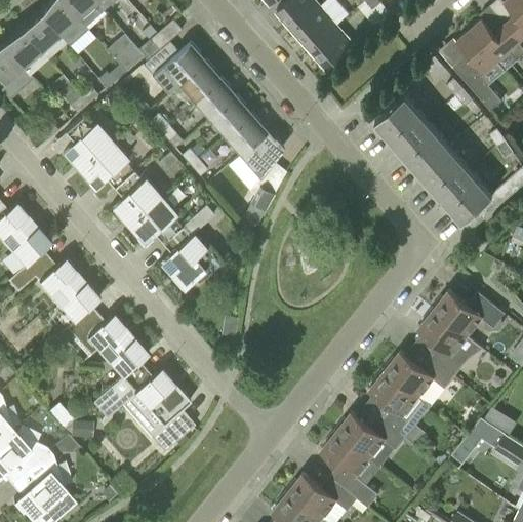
[(49,0),(42,11),(40,12),(67,44),(85,28),(62,0),(49,0)]
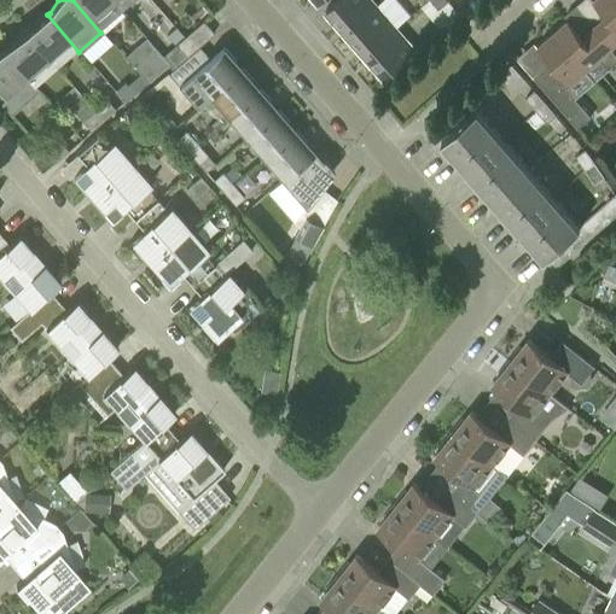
[(110,0),(73,0),(100,33),(122,13),(110,0)]
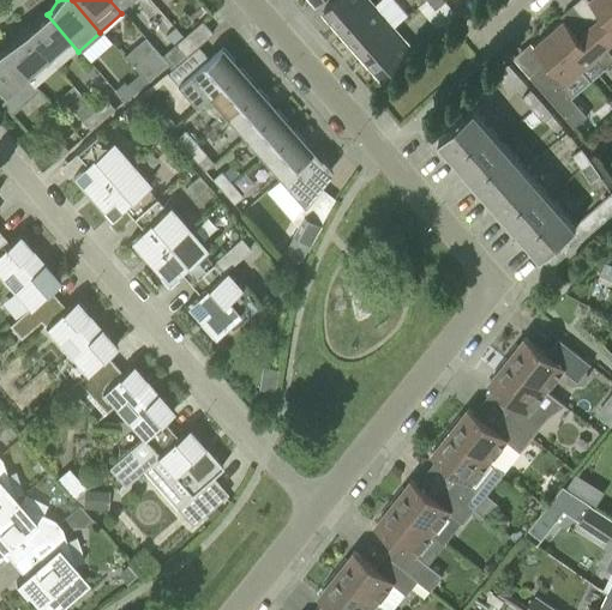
[(109,0),(121,13),(137,0),(109,0)]
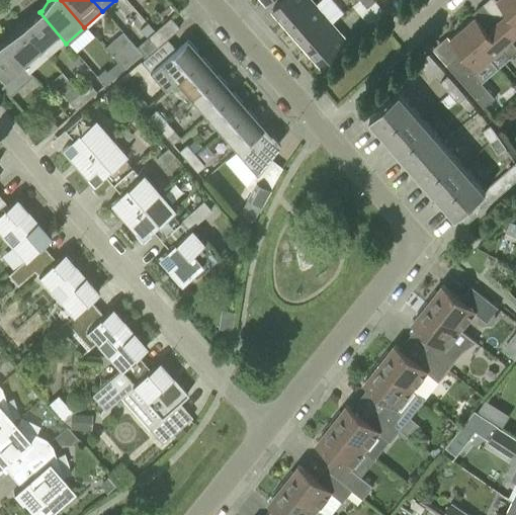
[(286,0),(274,10),(291,29),(317,7),(311,0),(286,0)]
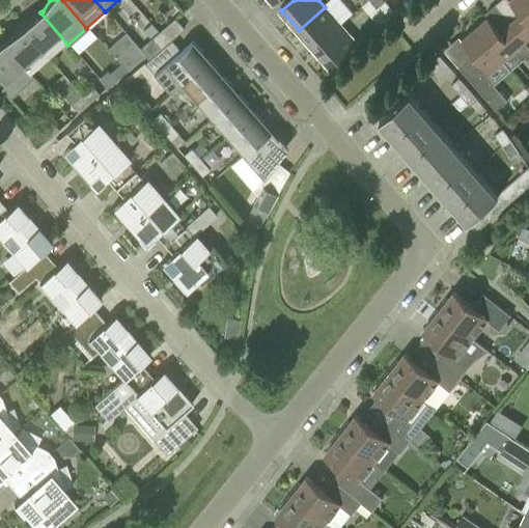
[(384,0),(372,0),(370,2),(379,10),(387,3),(384,0)]
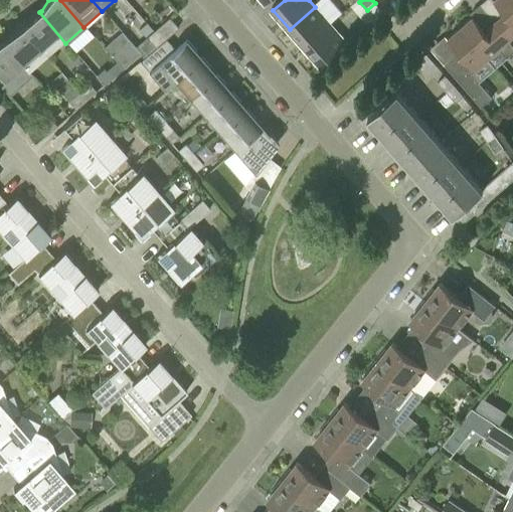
[(498,22),(496,24),(512,43),(512,0),(497,0),(495,2),(506,15),(498,22)]
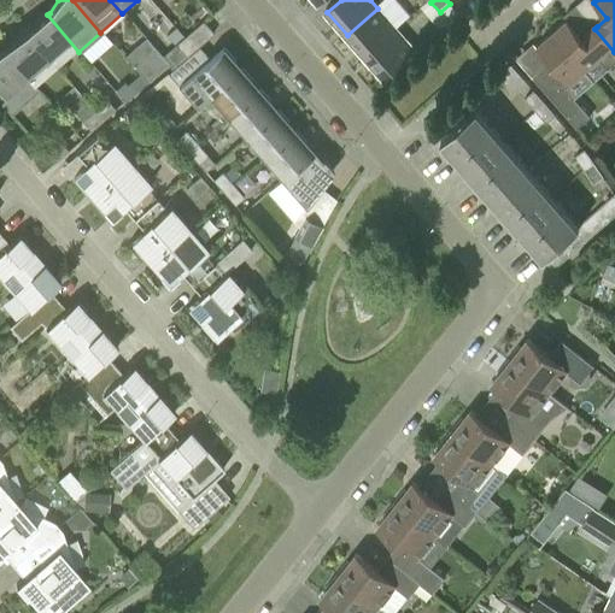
[(347,35),(367,58),(398,31),(378,9),(347,35)]
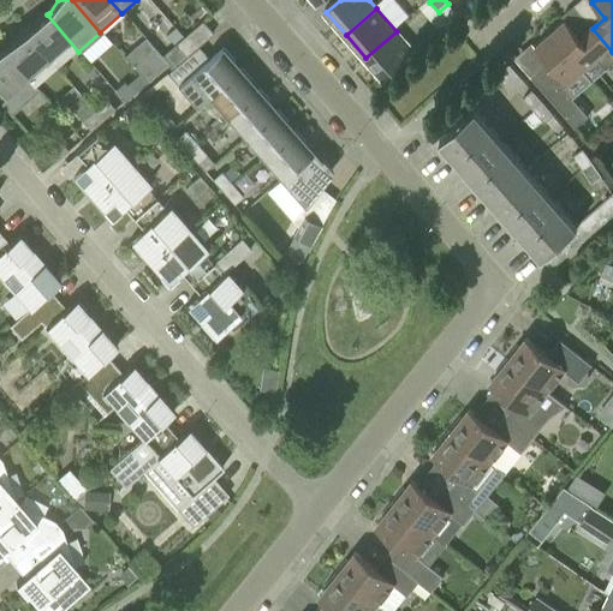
[(47,15),(25,34),(57,70),(78,52),(47,15)]
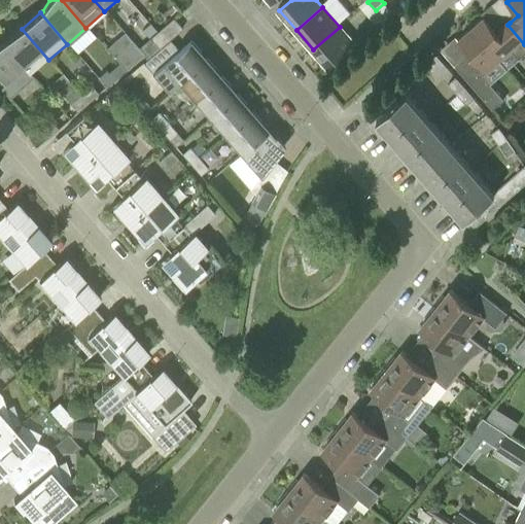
[(486,20),(473,31),(500,63),(512,53),(520,62),(524,57),(524,44),(508,25),(506,26),(497,33),(486,20)]
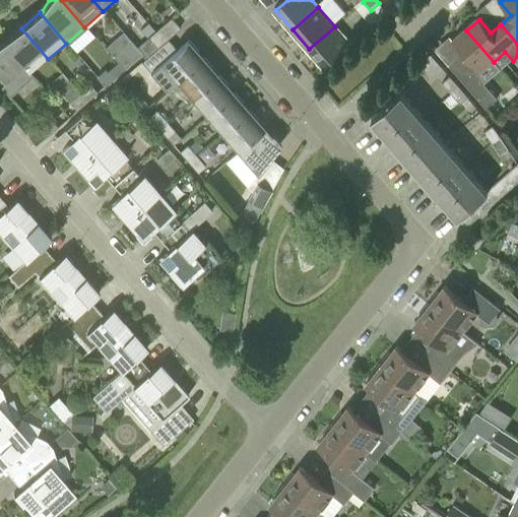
[(172,20),(155,35),(166,46),(169,43),(181,31),(172,20)]
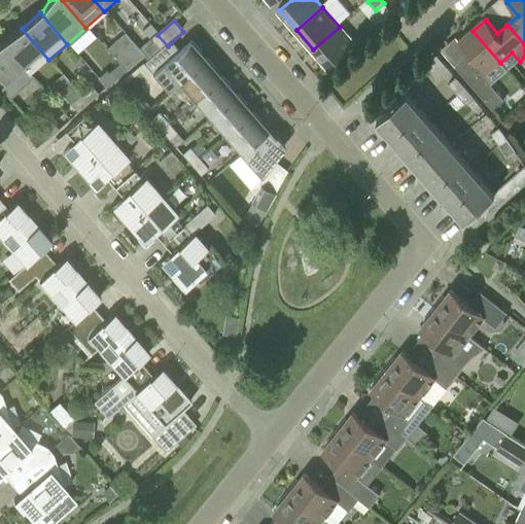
[(340,27),(313,49),(330,69),(356,46),(340,27)]
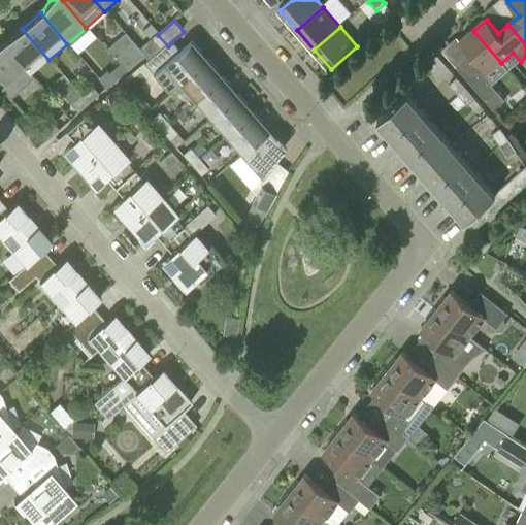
[(22,29),(1,43),(3,45),(30,76),(48,60),(22,29)]
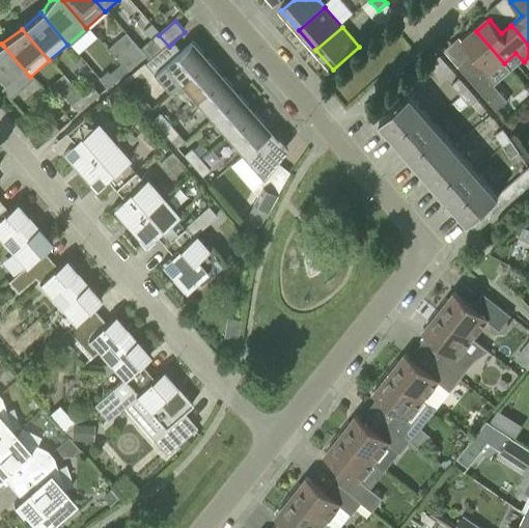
[(504,63),(476,31),(463,43),(475,56),(461,70),(498,113),(509,103),(488,78),(504,63)]
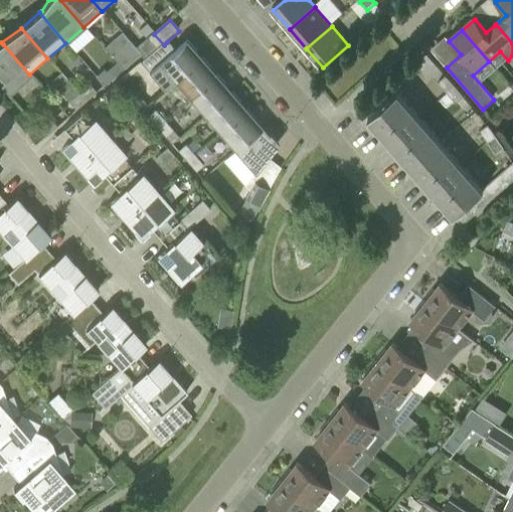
[(148,40),(157,50),(164,45),(154,34),(148,40)]
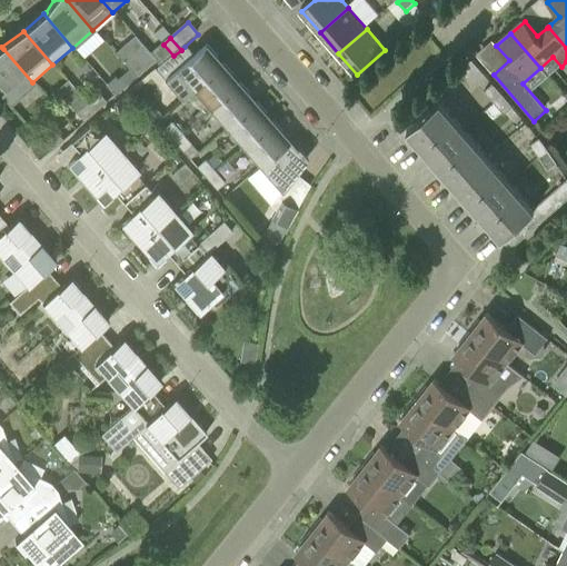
[(32,82),(3,49),(1,47),(0,48),(0,87),(7,95),(1,99),(10,108),(36,86),(32,82)]
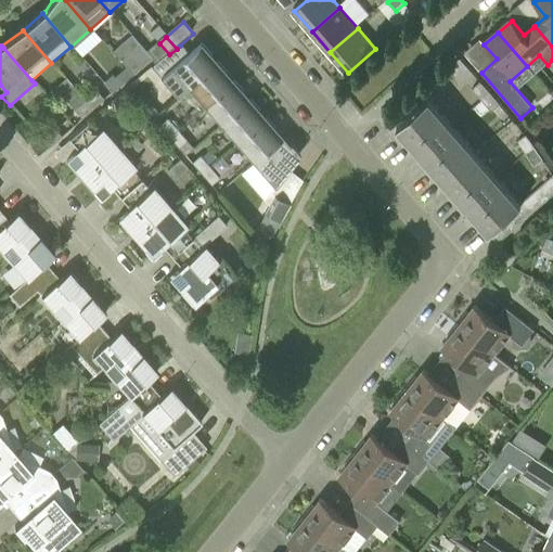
[(132,78),(152,61),(139,46),(119,63),(126,71),(132,78)]
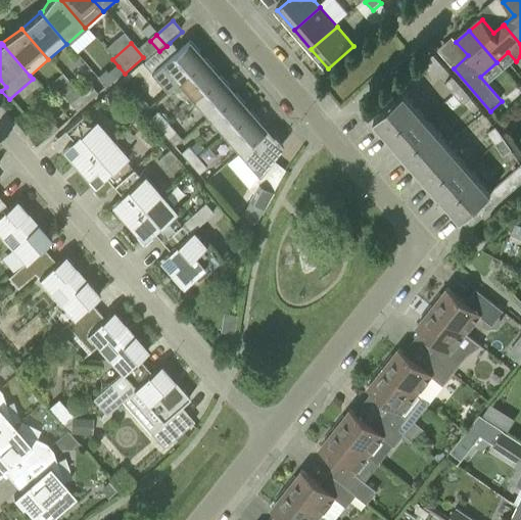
[(159,51),(143,65),(168,94),(178,85),(204,62),(189,44),(178,53),(170,43),(167,46),(159,51)]
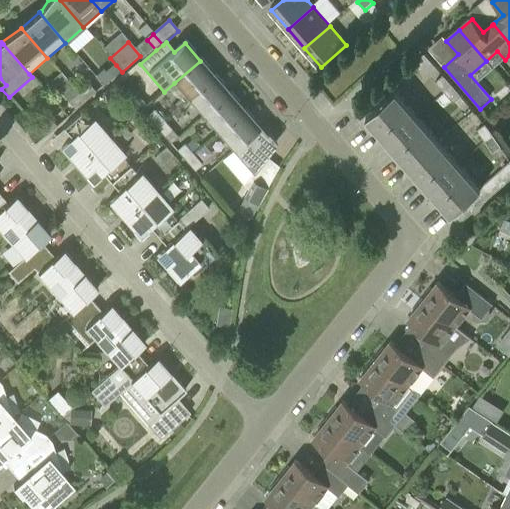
[(425,56),(415,64),(423,73),(432,65),(425,56)]
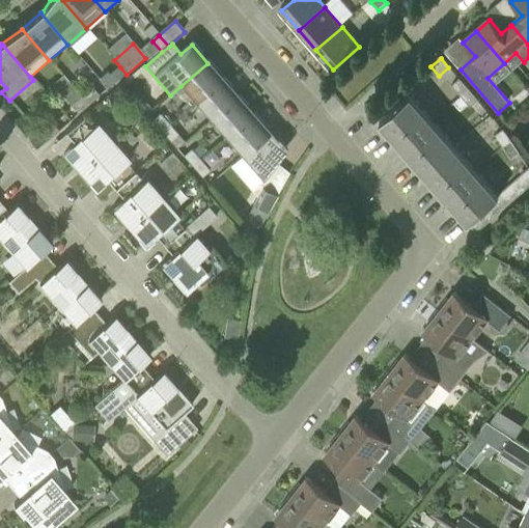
[(181,86),(196,104),(223,81),(207,63),(181,86)]
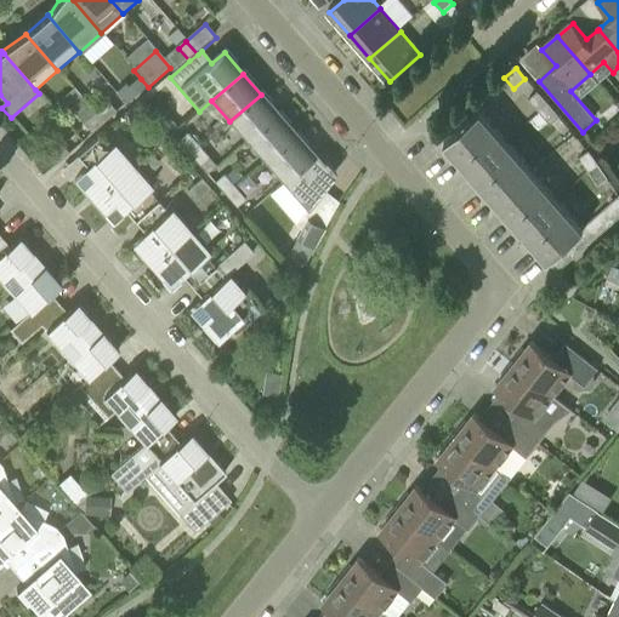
[(148,87),(141,79),(129,90),(136,98),(148,87)]
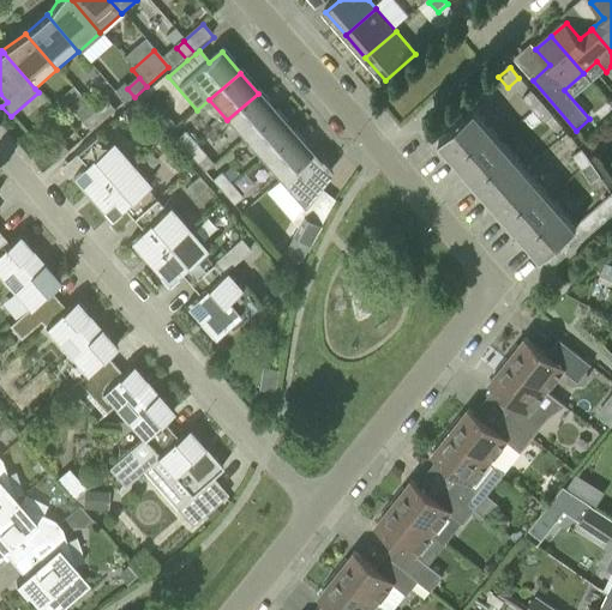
[(227,120),(245,142),(276,114),(258,94),(227,120)]
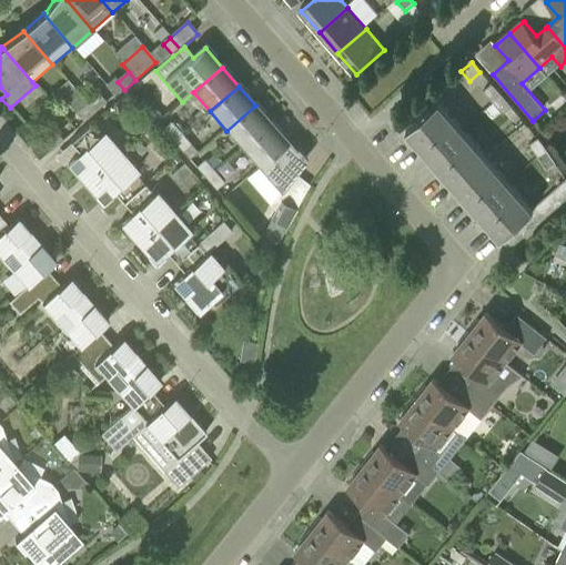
[(484,93),(494,104),(503,98),(493,87),(484,93)]
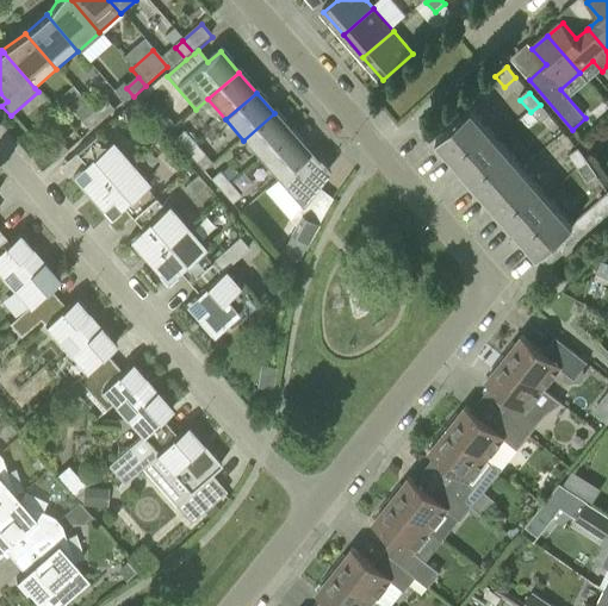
[(109,104),(95,114),(103,123),(116,112),(109,104)]
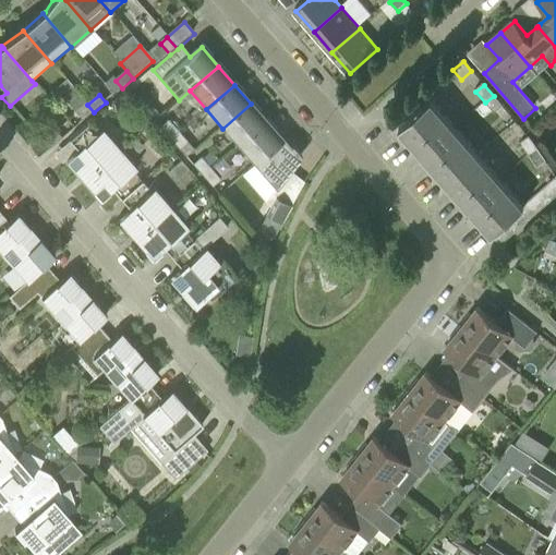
[(494,96),(485,103),(495,115),(503,107),(494,96)]
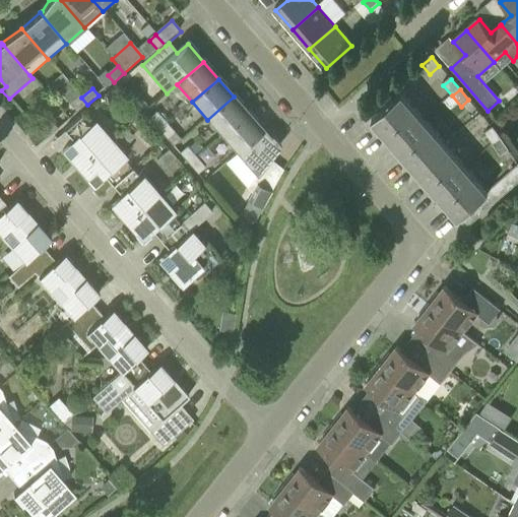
[(473,206),(480,200),(488,194),(416,110),(403,94),(373,122),(386,137),(392,132),(408,151),(403,156),(429,186),(435,181),(451,200),(446,205),(458,219),(465,213),(473,206)]
